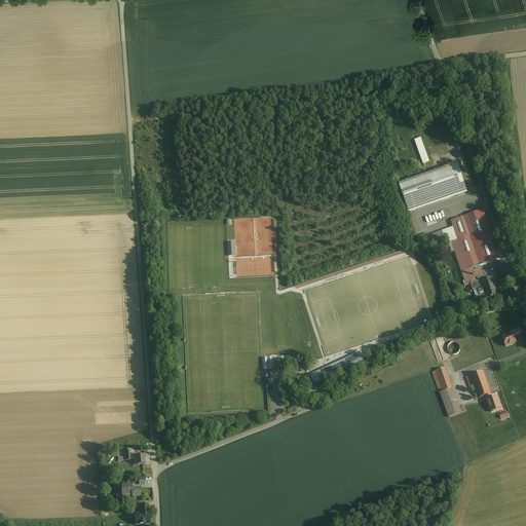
[(414,141),(423,164),(429,162),(420,139),(414,141)]
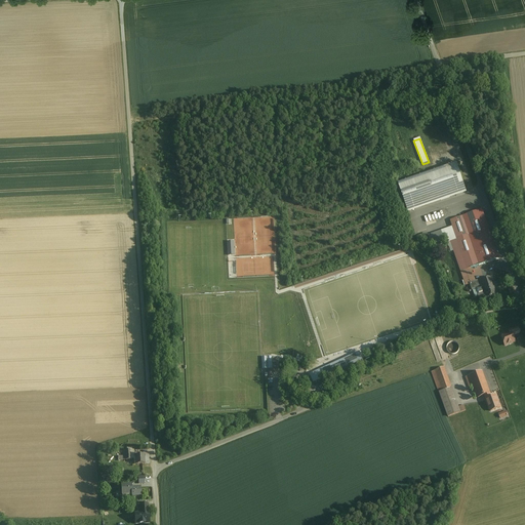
[(456,164),(398,185),(408,214),(467,194),(456,164)]
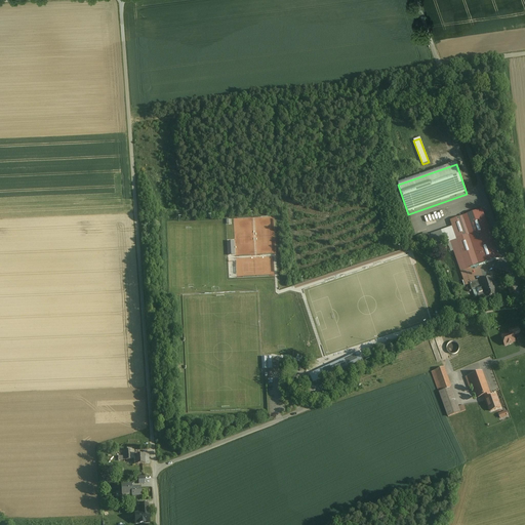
[(478,211),(450,220),(452,228),(456,239),(456,240),(450,242),(460,272),(470,269),(495,259),(478,211)]
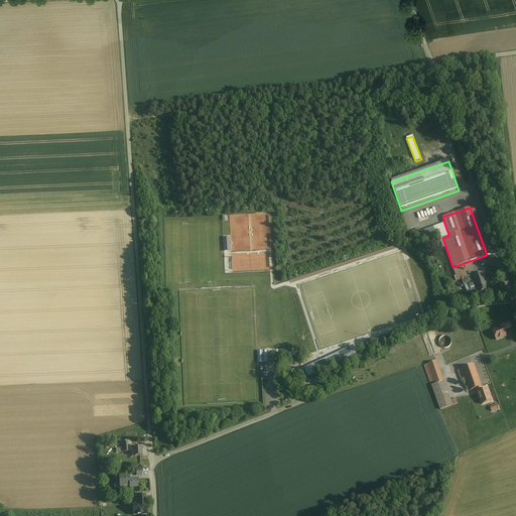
[(444,224),(420,232),(424,244),(442,238),(448,236),(448,235),(444,224)]
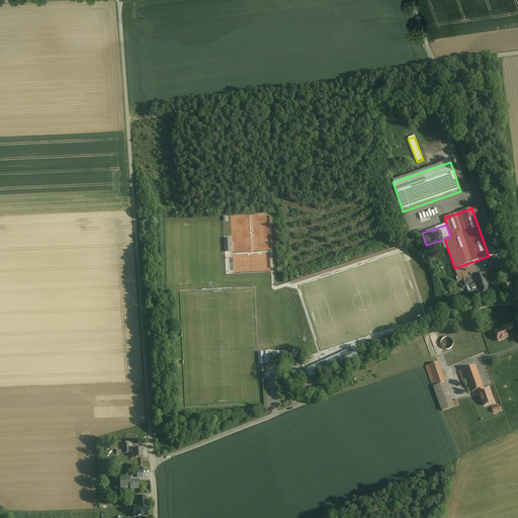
[(463,265),(454,268),(457,277),(458,276),(460,281),(463,280),(467,279),(463,265)]
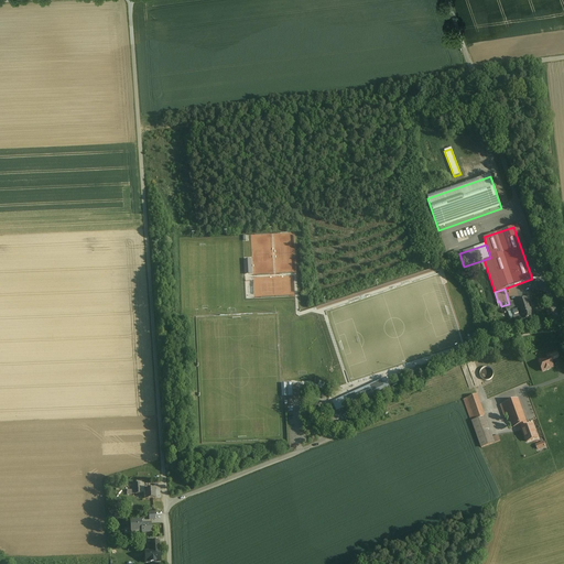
[(527,299),(519,302),(519,301),(509,304),(505,305),(507,312),(517,308),(519,316),(513,318),(517,325),(521,324),(522,324),(522,325),(527,324),(525,320),(533,316),(527,299)]
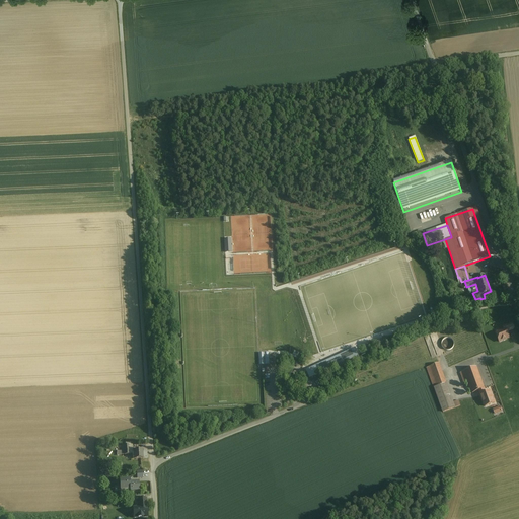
[(460,321),(454,323),(461,343),(467,341),(460,321)]
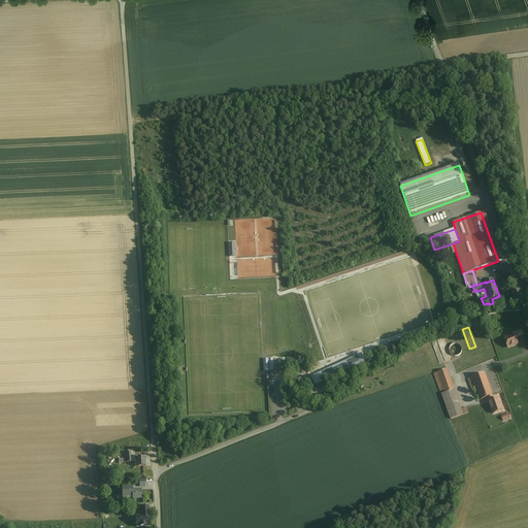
[(521,330),(512,333),(513,336),(515,335),(516,338),(523,335),(521,330)]
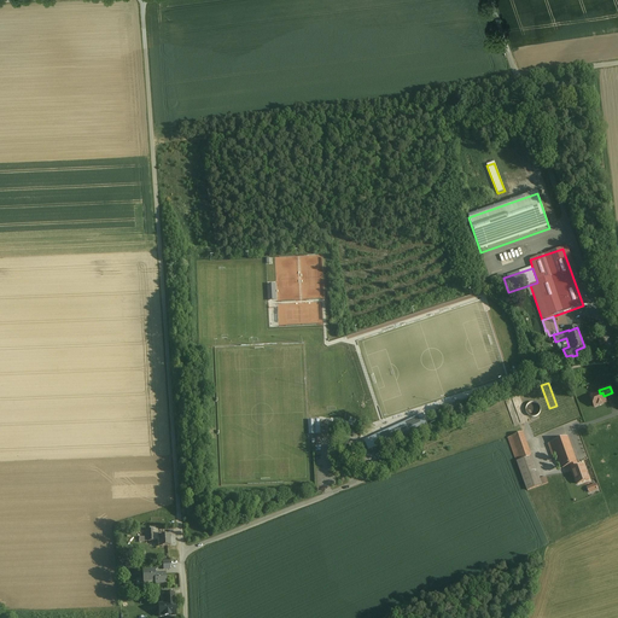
[(600,394),(590,397),(594,408),(606,403),(604,396),(602,392),(600,394)]
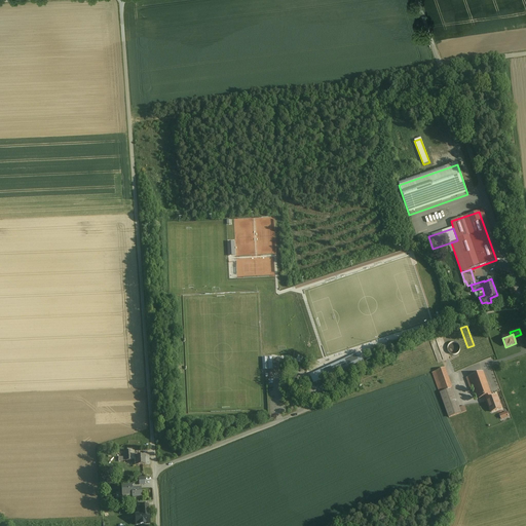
[(457,349),(459,349),(458,342),(450,344),(452,353),(457,352),(457,349)]
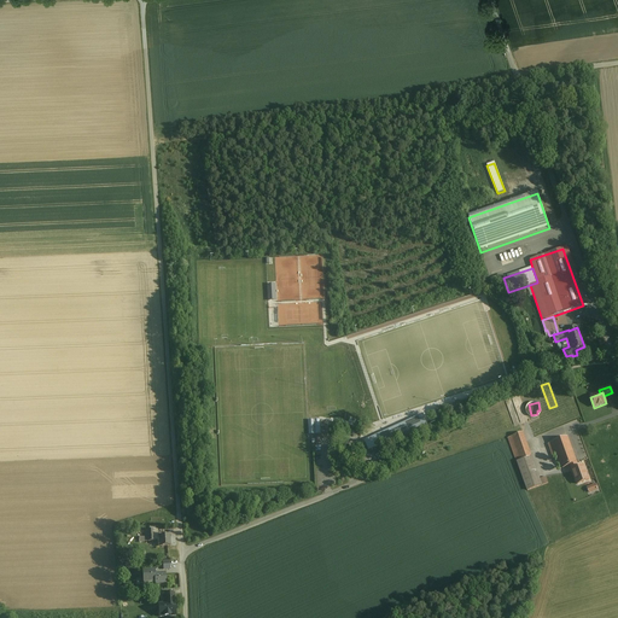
[(423,417),(410,421),(413,427),(417,426),(425,424),(423,417)]
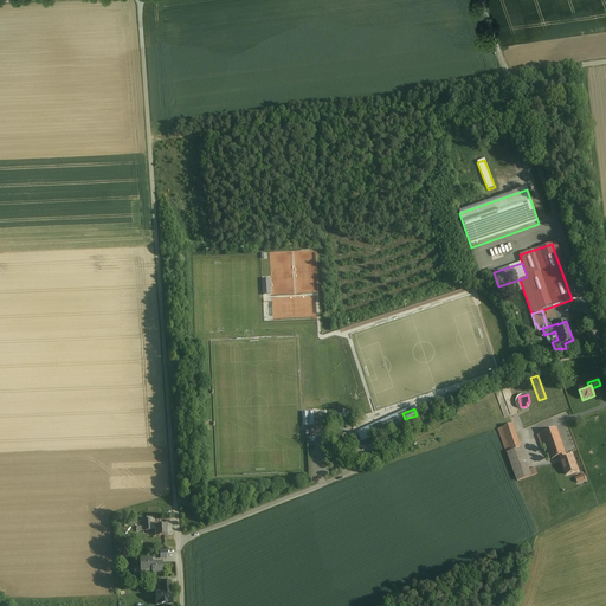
[(403,413),(372,427),(375,436),(408,420),(408,418),(405,419),(403,413)]
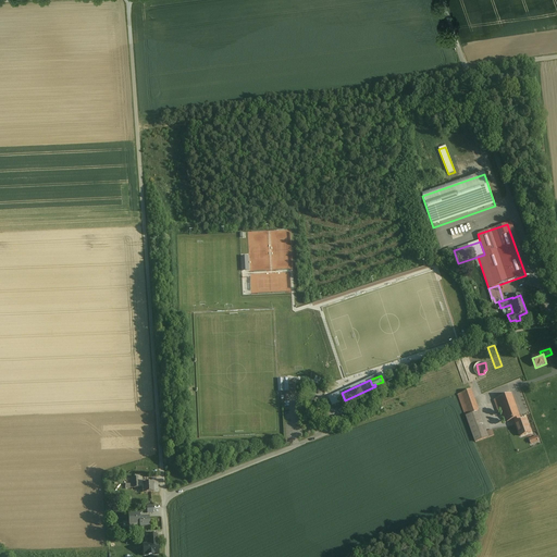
[(471,391),(457,395),(466,417),(479,412),(471,391)]
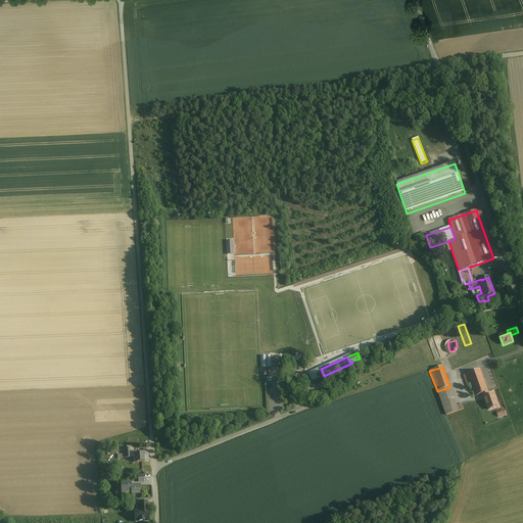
[(480,370),(464,376),(468,387),(472,386),(476,396),(482,393),(487,392),(480,370)]
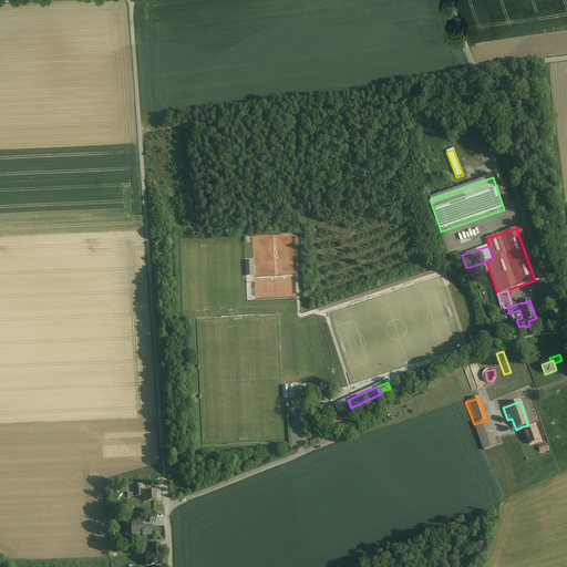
[(495,440),(487,420),(474,424),(484,451),(496,445),(495,440)]
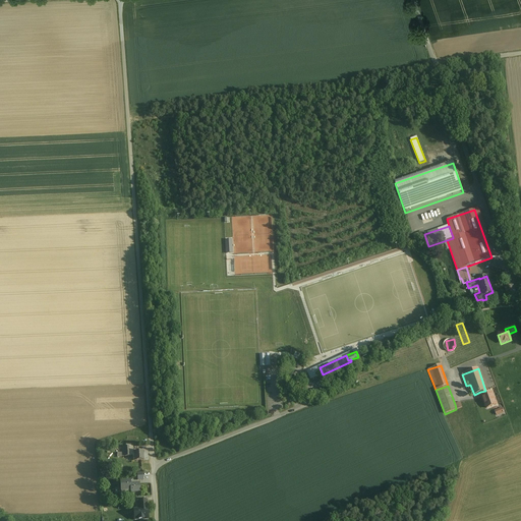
[(491,394),(487,395),(485,391),(480,392),(486,408),(496,405),(491,394)]
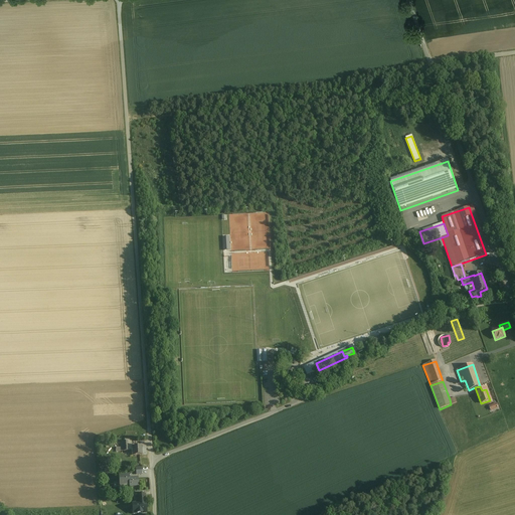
[(128,443),(120,443),(120,452),(128,452),(128,443)]
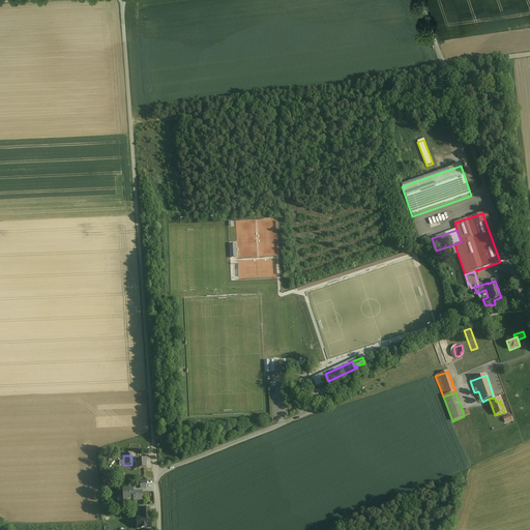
[(145,460),(137,460),(137,466),(136,466),(136,468),(137,468),(137,469),(146,469),(145,460)]
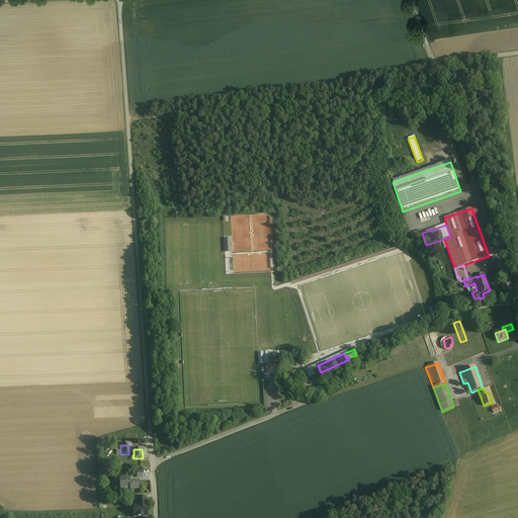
[(130,480),(119,480),(120,487),(120,489),(130,489),(131,489),(130,483),(130,480)]
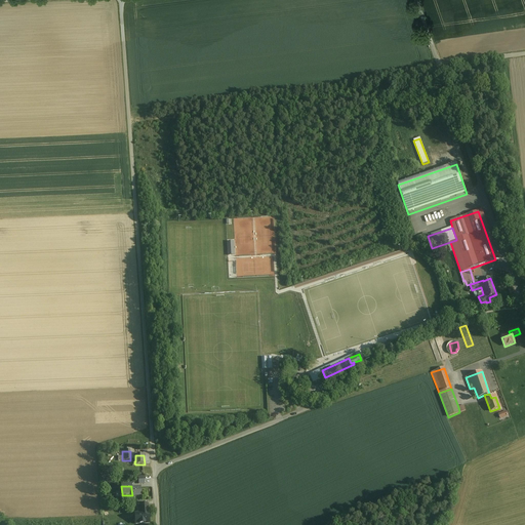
[(131,489),(132,495),(131,495),(132,498),(140,497),(140,488),(131,489)]
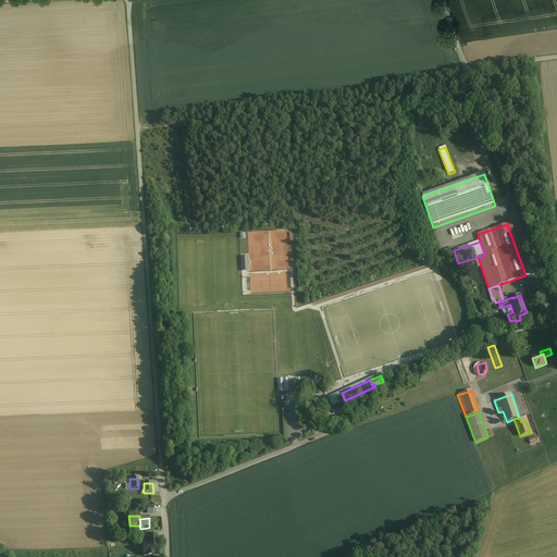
[(151,545),(144,545),(145,556),(158,555),(157,535),(150,536),(151,545)]
